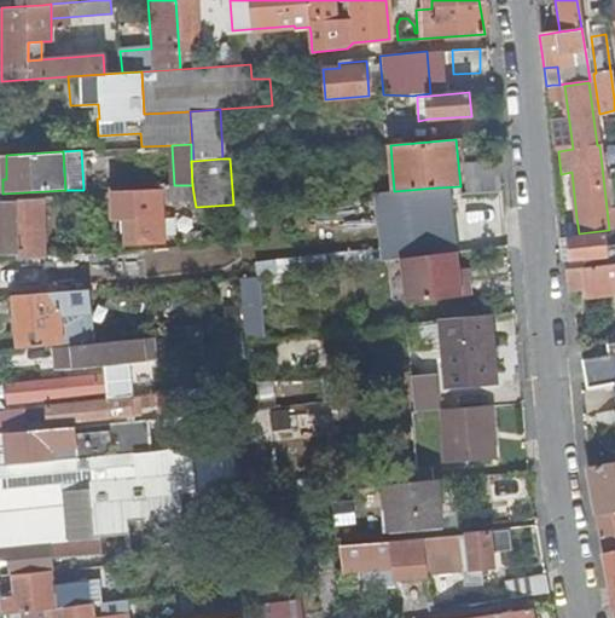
[(163,202),(195,201),(192,185),(174,185),(109,189),(111,220),(125,219),(127,241),(164,238),(163,202)]
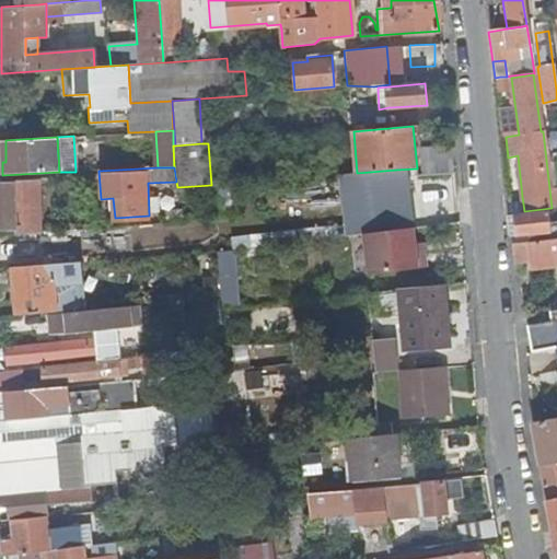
[(453,222),(448,173),(426,174),(417,175),(417,169),(396,170),(398,186),(421,184),(426,225),(453,222)]
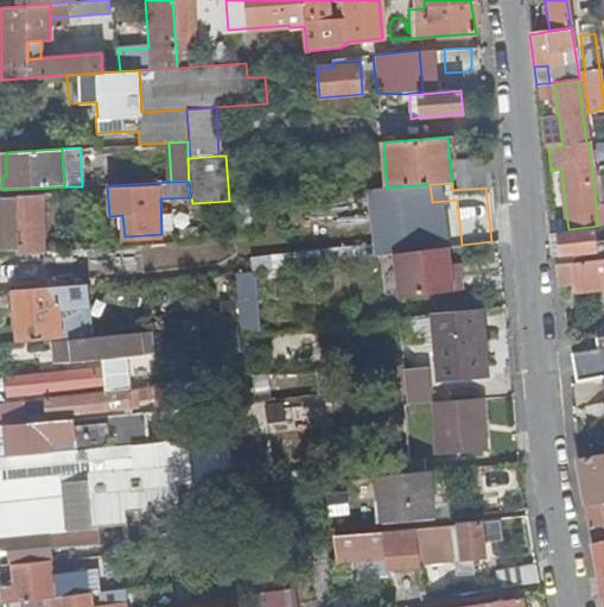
[(0,248),(16,248),(17,253),(43,252),(40,194),(0,195),(0,248)]
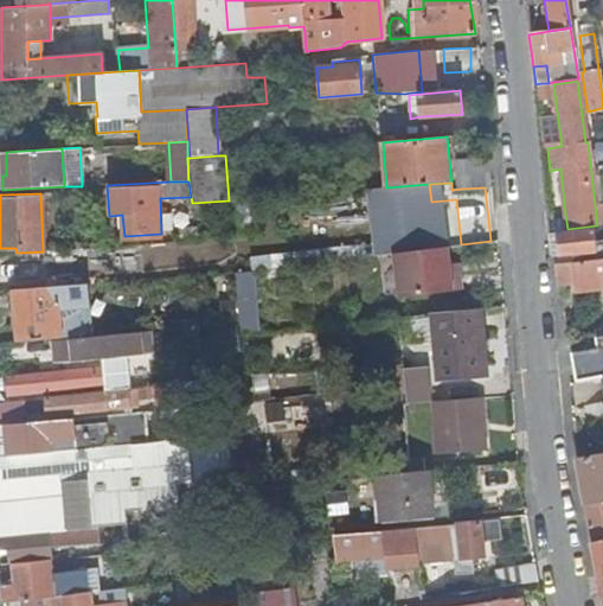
[(252,230),(247,201),(231,204),(237,234),(252,230)]
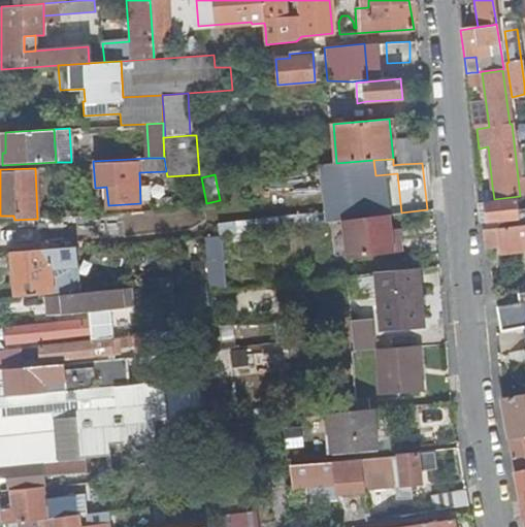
[(492,186),(482,187),(483,201),(494,199),(492,186)]
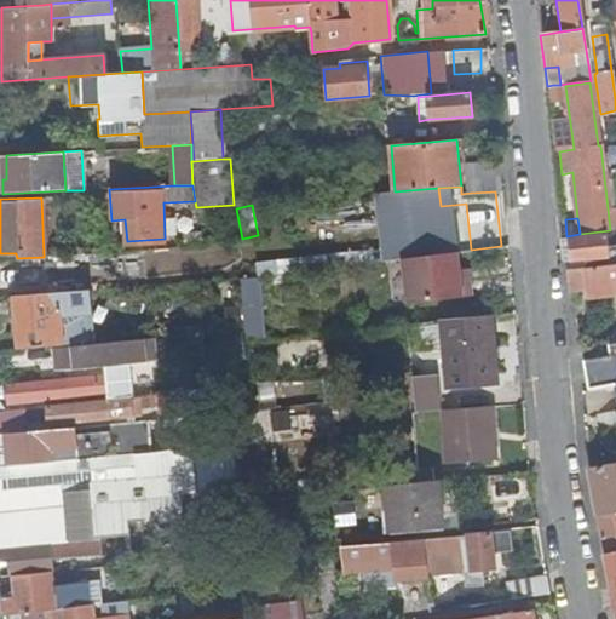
[(585,259),(585,268),(615,264),(615,252),(612,231),(566,236),(569,262),(585,259)]
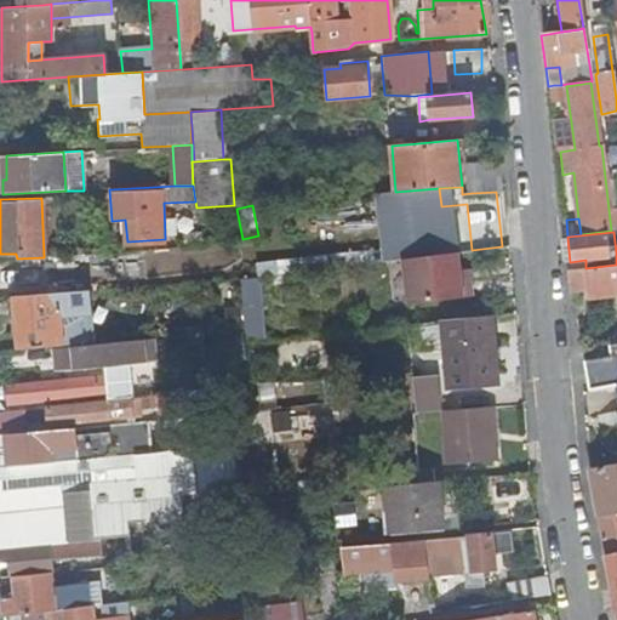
[(458,269),(457,252),(447,254),(430,255),(403,259),(407,303),(472,295),(469,278),(461,279),(458,269)]
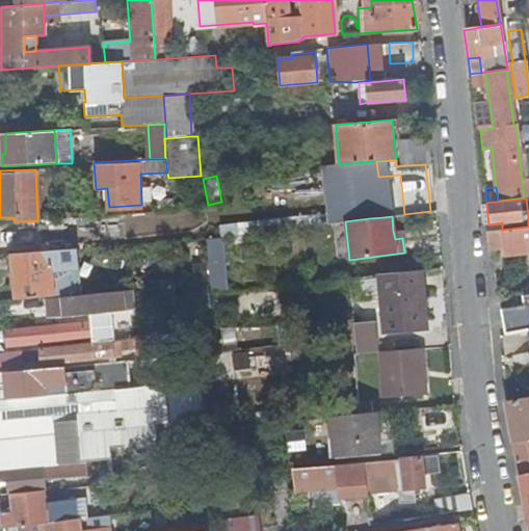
[(502,222),(488,224),(490,232),(502,230),(502,222)]
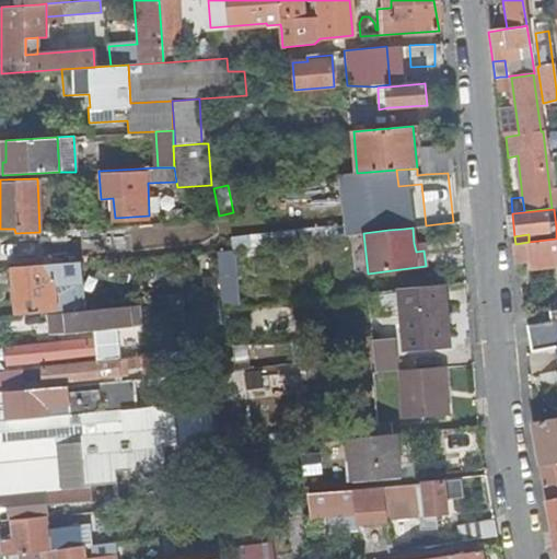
[(556,267),(556,239),(529,242),(515,244),(511,244),(512,263),(517,261),(529,260),(530,268),(532,270),(542,269),(556,267)]
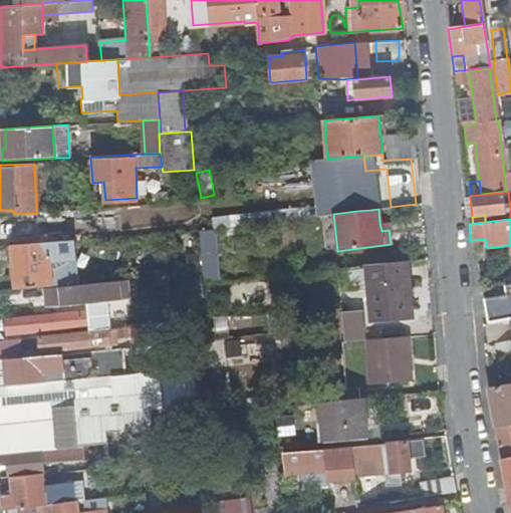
[(381,231),(389,230),(388,222),(379,223),(381,231)]
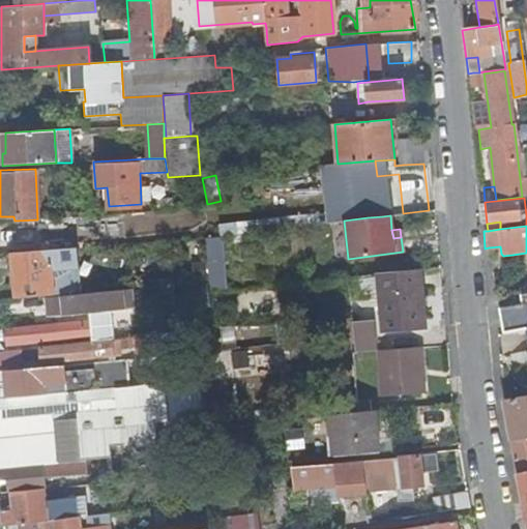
[(221,274),(218,236),(205,237),(207,275),(207,281),(207,289),(222,288),(221,274)]
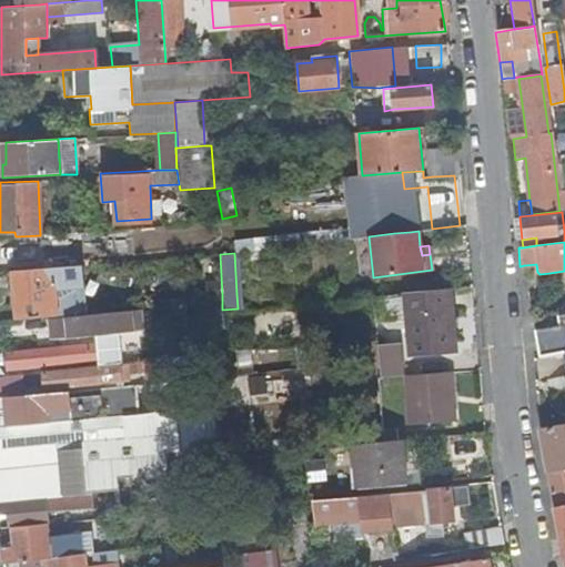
[(12,273),(16,320),(48,317),(88,313),(83,266),(56,269),(56,270),(12,273)]
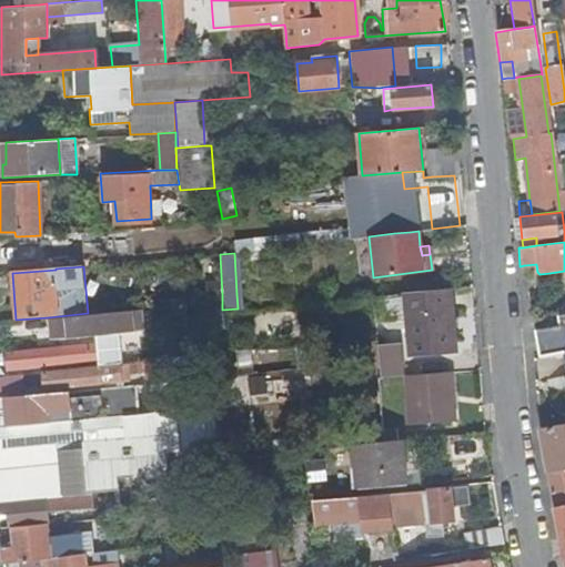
[(406,292),(407,309),(452,304),(451,289),(406,292)]
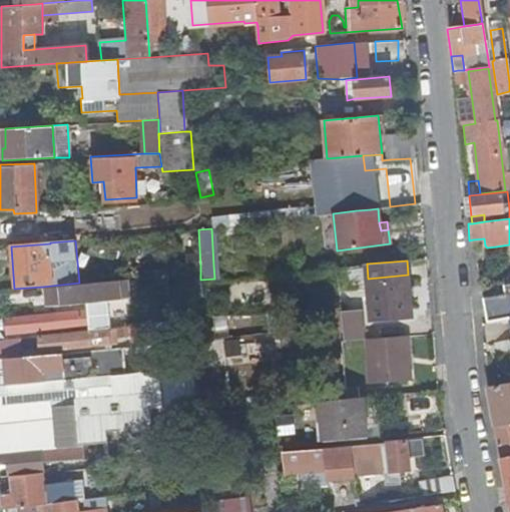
[(200,272),(190,273),(192,297),(201,296),(200,280),(200,272)]
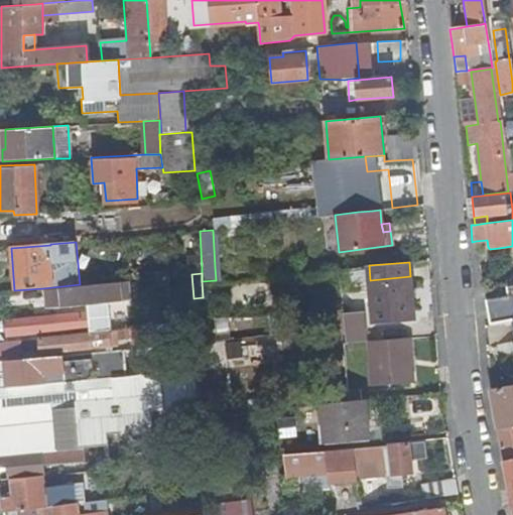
[(413,318),(410,276),(370,280),(373,322),(413,318)]
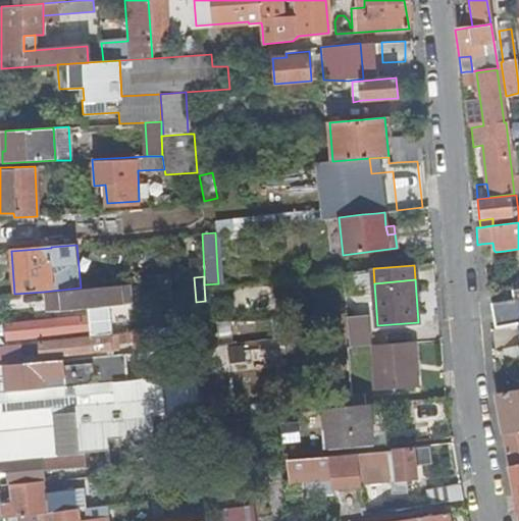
[(131,285),(44,294),(46,313),(133,304),(131,285)]
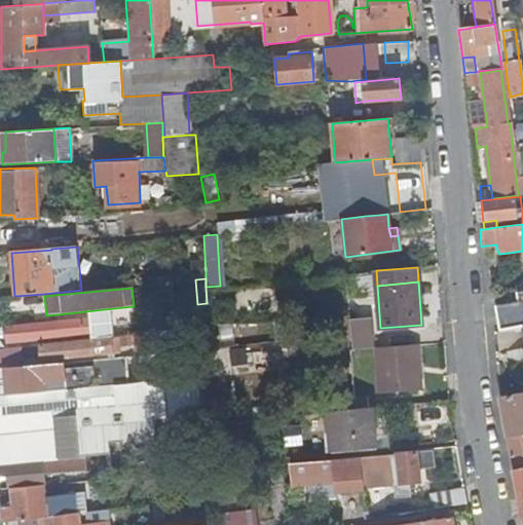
[(522,309),(507,313),(505,302),(493,304),(498,332),(522,327),(522,326),(522,291),(515,292),(516,300),(517,306),(522,304),(522,309)]
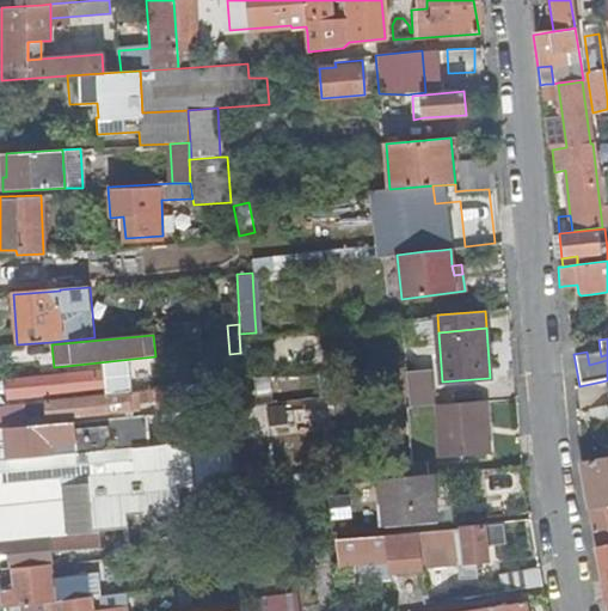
[(600,349),(587,352),(589,365),(607,360),(607,354),(601,356),(600,349)]
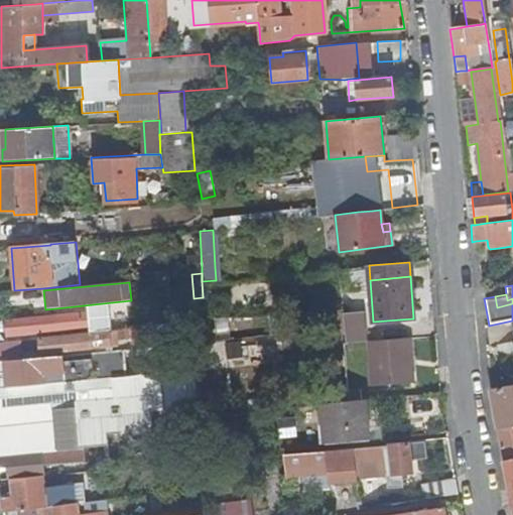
[(146,323),(145,303),(125,305),(127,325),(146,323)]
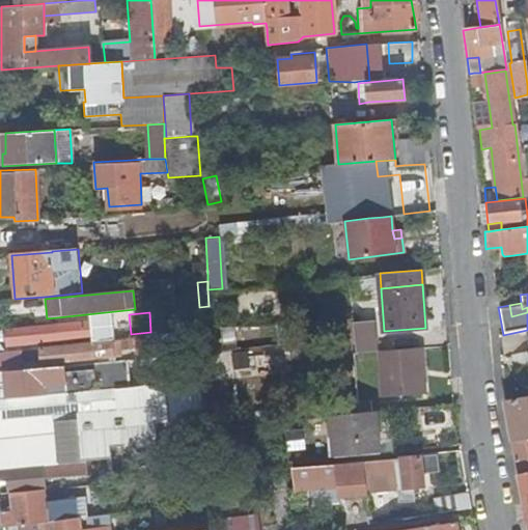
[(373,321),(353,322),(355,355),(376,353),(373,321)]
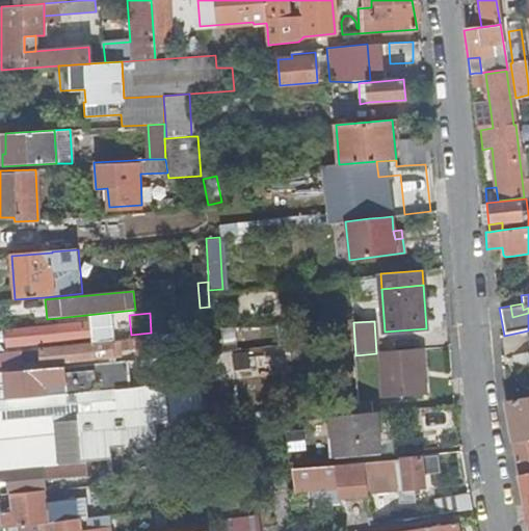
[(56,325),(57,340),(90,337),(89,326),(74,327),(74,323),(56,325)]
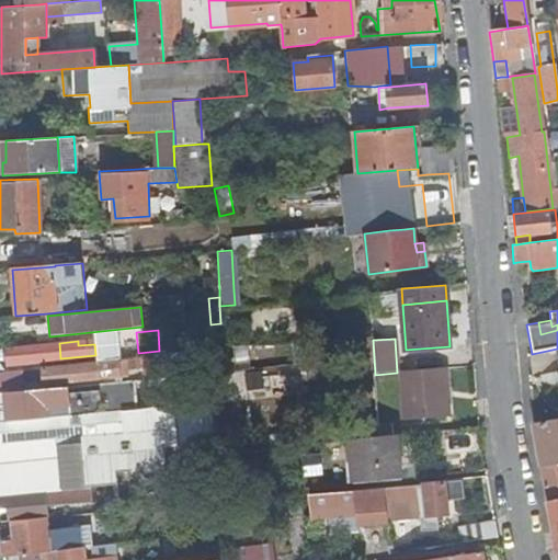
[(7,365),(60,358),(59,343),(4,349),(7,365)]
